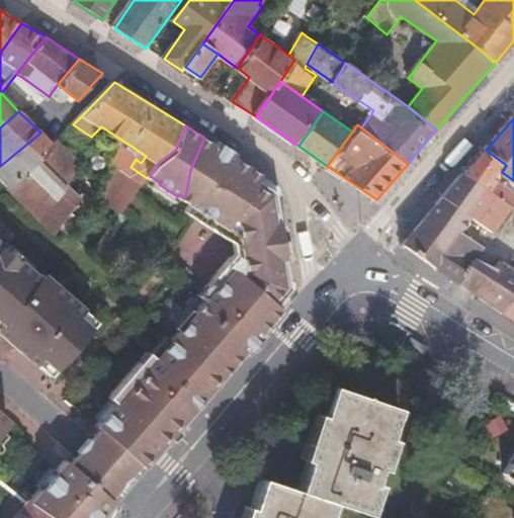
[(40,133),(0,166),(0,177),(10,186),(53,145),(40,133)]
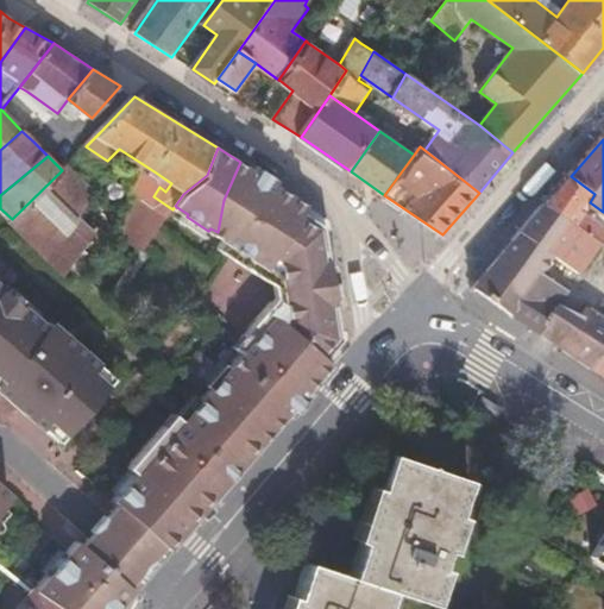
[(120,502),(167,544),(171,548),(334,359),(326,352),(341,333),(332,278),(323,242),(322,225),(320,224),(299,211),(304,202),(240,162),(224,200),(218,232),(225,237),(222,244),(277,278),(278,286),(278,293),(236,344),(243,350),(231,364),(227,362),(208,383),(211,385),(184,418),(178,414),(137,473),(115,497),(120,502)]
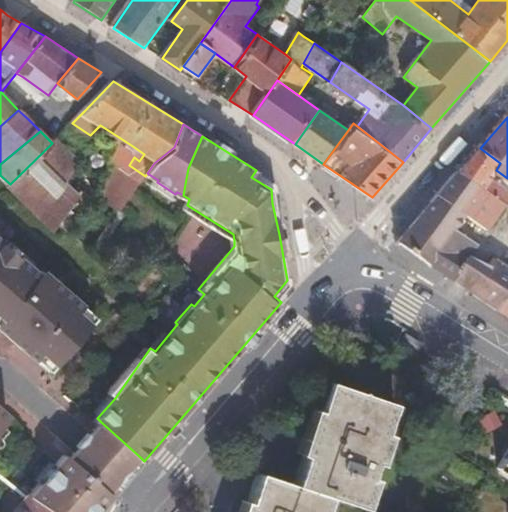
[(57,229),(63,221),(80,197),(68,186),(76,156),(56,139),(52,143),(10,184),(57,229)]
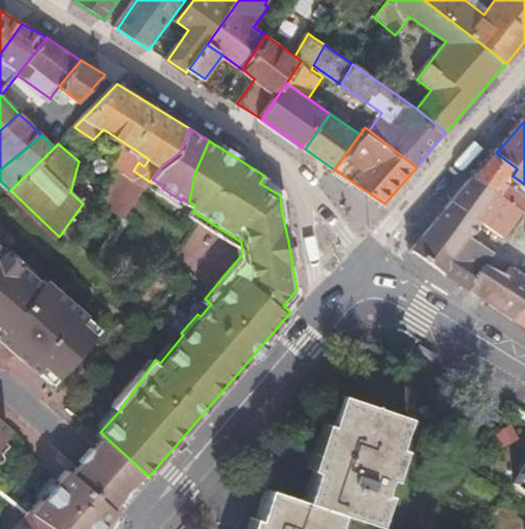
[(125,165),(133,170),(139,162),(144,166),(149,159),(135,150),(125,165)]
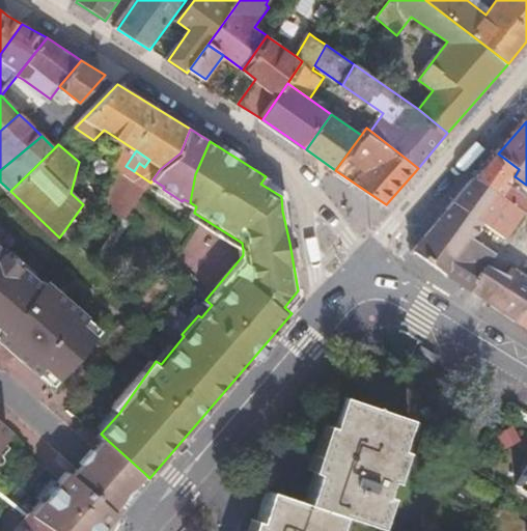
[(498,154),(477,178),(526,212),(526,193),(510,184),(515,176),(519,169),(498,154)]
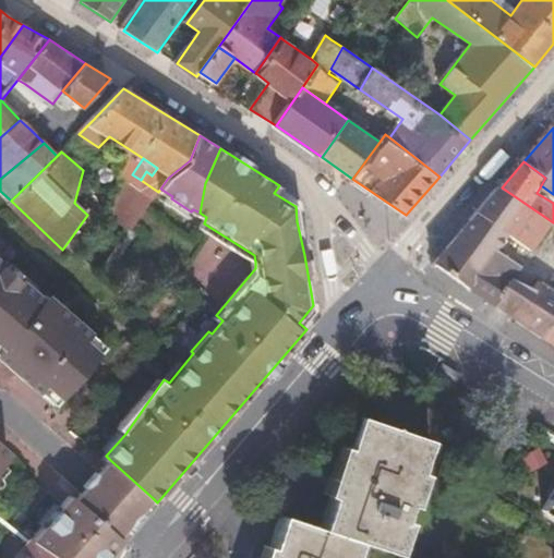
[(141,180),(132,174),(130,179),(137,184),(141,180)]
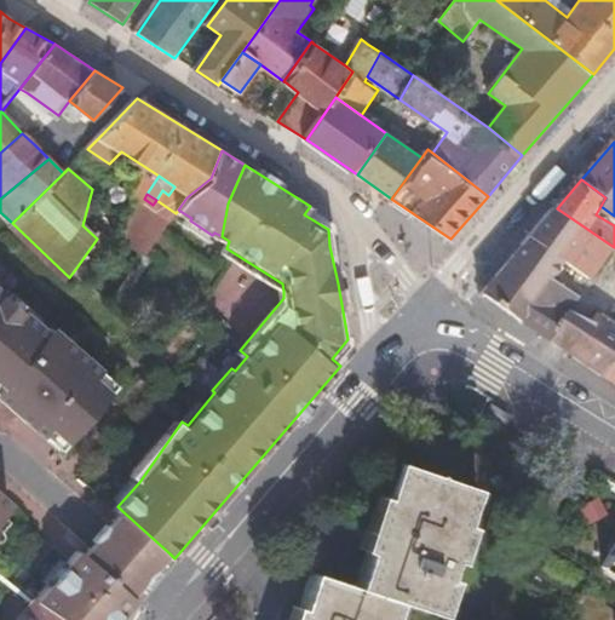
[(148,253),(150,250),(176,213),(156,200),(153,205),(144,199),(120,235),(148,253)]
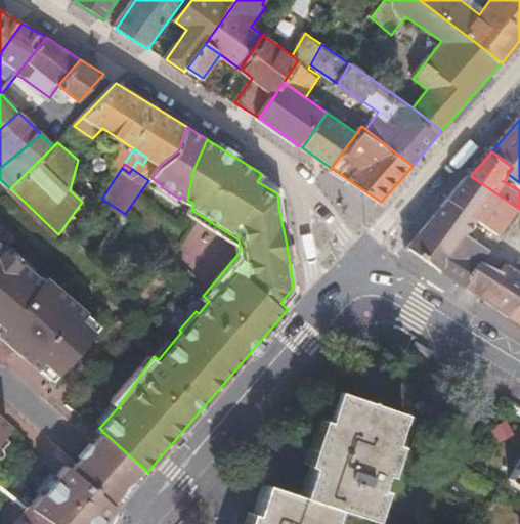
[(280,186),(262,174),(257,181),(275,192),(280,186)]
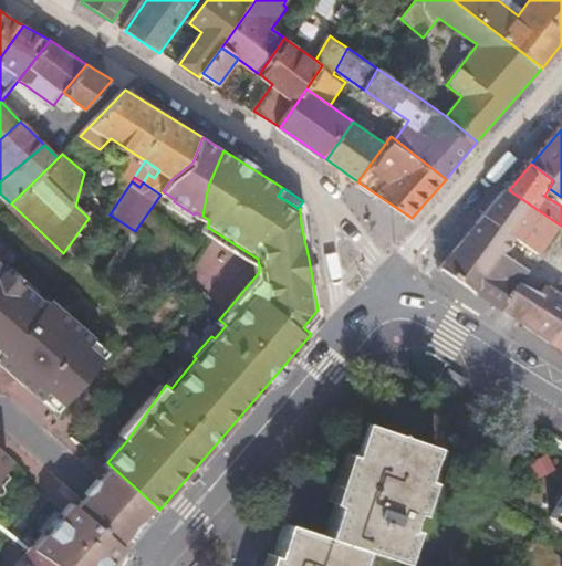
[(561,226),(509,190),(475,228),(491,240),(501,226),(517,237),(514,240),(538,260),(561,226)]
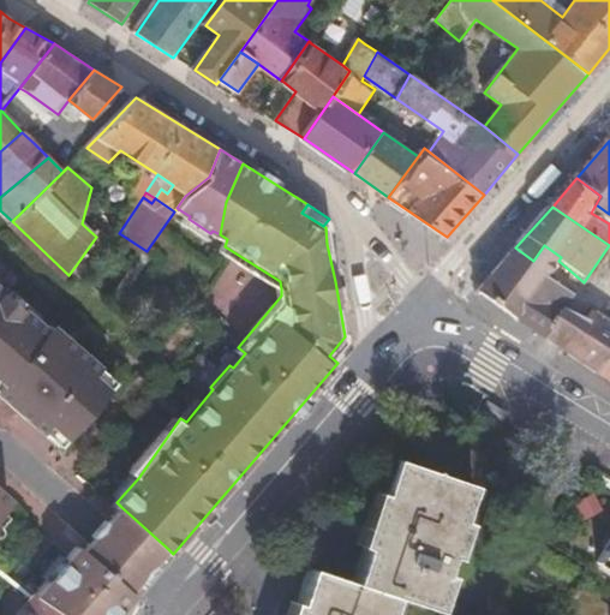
[(478,288),(518,318),(549,274),(558,261),(561,257),(544,245),(533,261),(515,248),(478,288)]
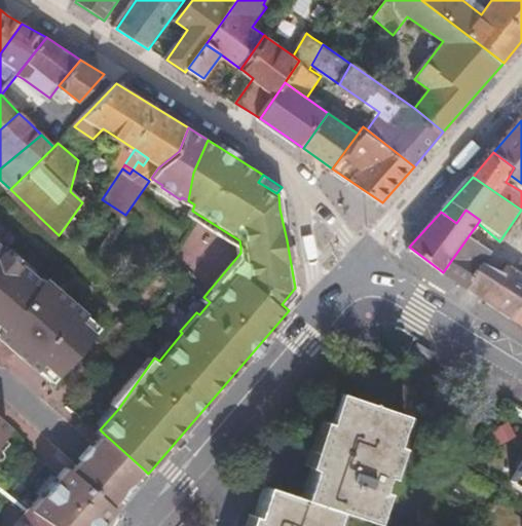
[(112,232),(120,236),(134,216),(127,212),(125,215),(112,232)]
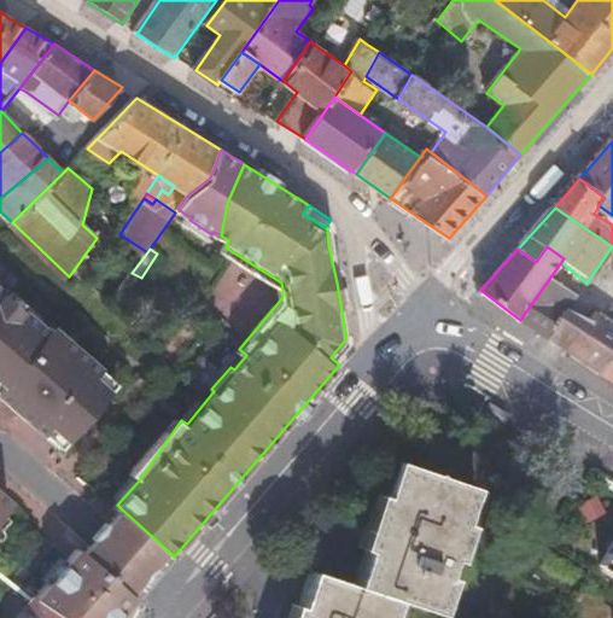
[(520,320),(553,340),(570,312),(578,297),(552,275),(520,320)]
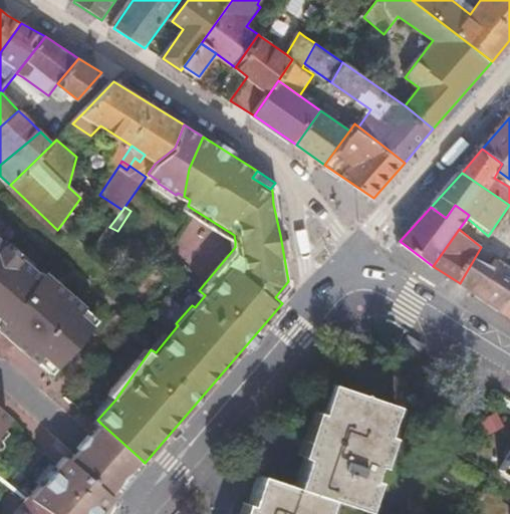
[(0,319),(1,320),(0,321),(0,328),(48,368),(64,348),(71,348),(69,342),(74,337),(79,337),(79,332),(94,314),(41,268),(37,272),(0,241),(0,319)]
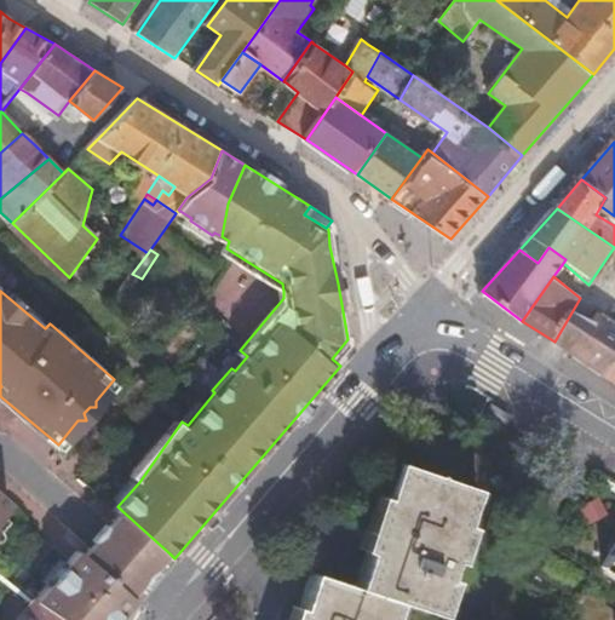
[(555,342),(579,357),(598,322),(572,313),(555,342)]
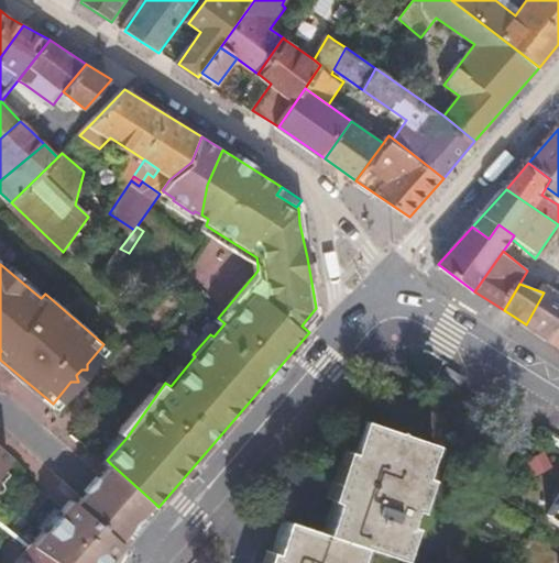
[(526,324),(551,341),(558,330),(558,291),(548,284),(544,293),(526,324)]
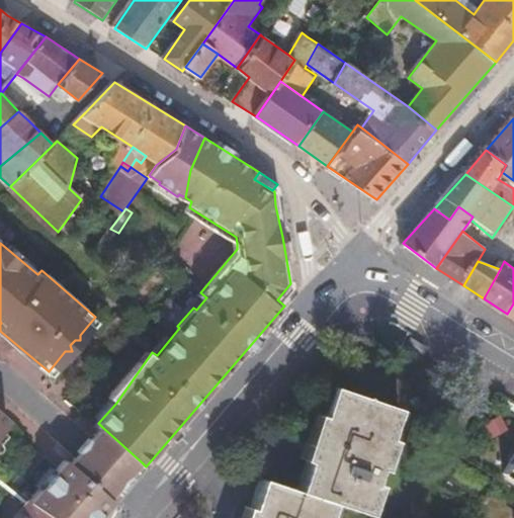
[(284,306),(293,294),(290,283),(277,299),(284,306)]
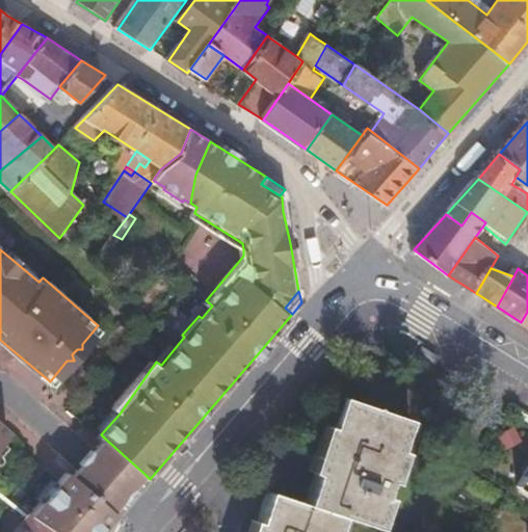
[(120,414),(156,362),(153,360),(112,407),(119,413),(101,434),(120,414)]
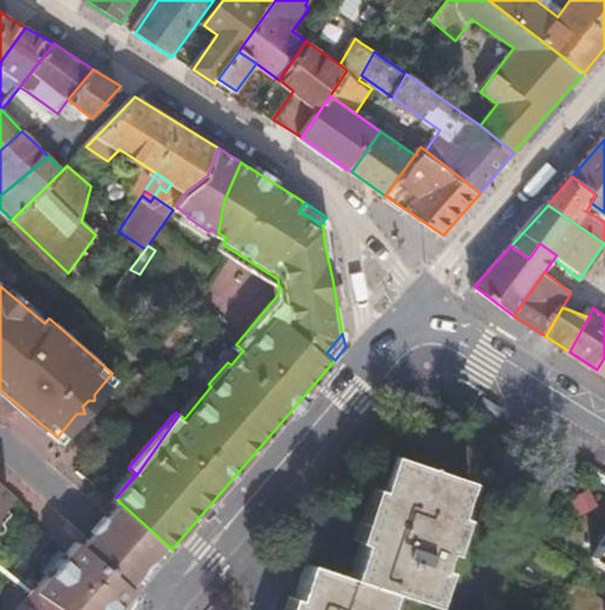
[(304,609),(412,609),(413,609),(435,609),(476,492),(401,466),(359,589),(317,574),(304,609)]
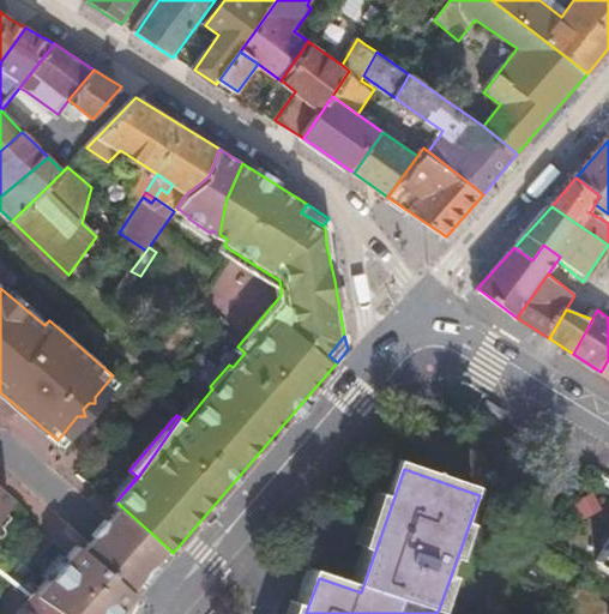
[(0,515),(14,498),(0,485),(0,515)]
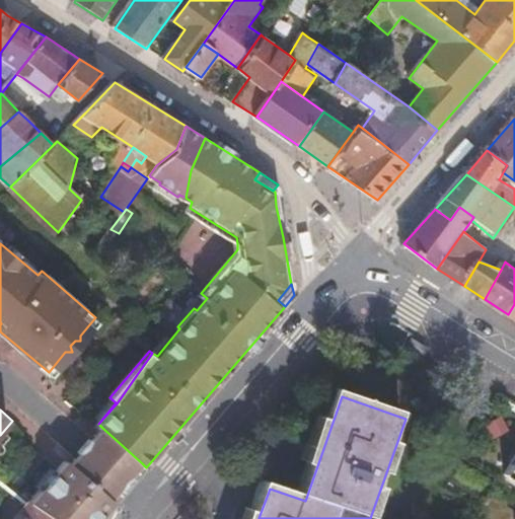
[(112,498),(142,463),(102,428),(73,462),(112,498)]
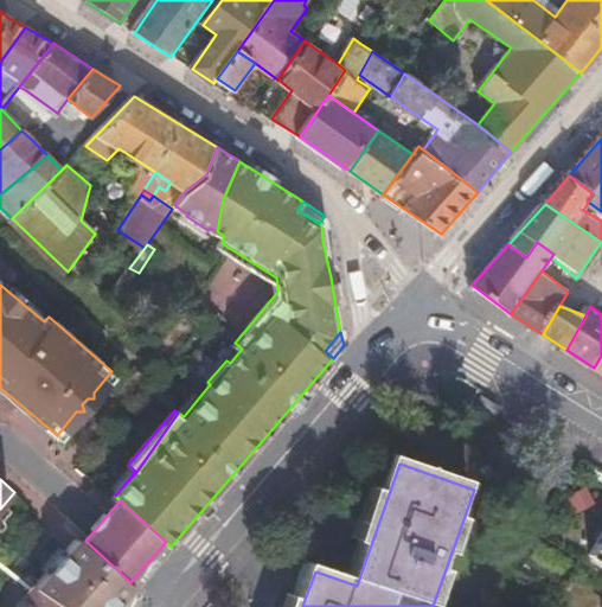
[(601,526),(591,544),(601,550),(601,526)]
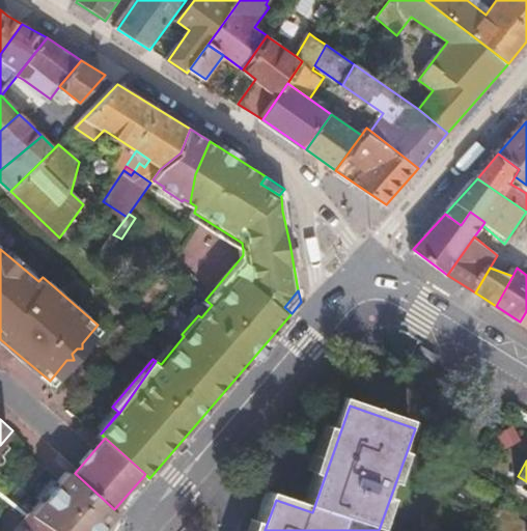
[(103,530),(118,513),(114,509),(75,473),(68,470),(37,507),(33,504),(29,508),(31,510),(58,530),(103,530)]
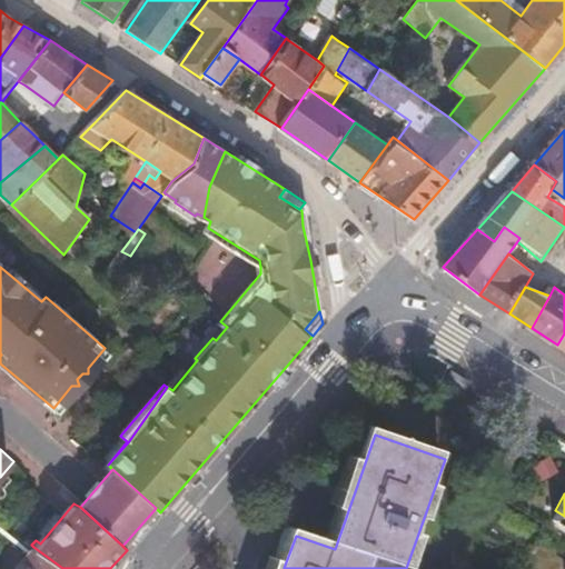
[(62,568),(33,547),(13,568),(62,568)]
